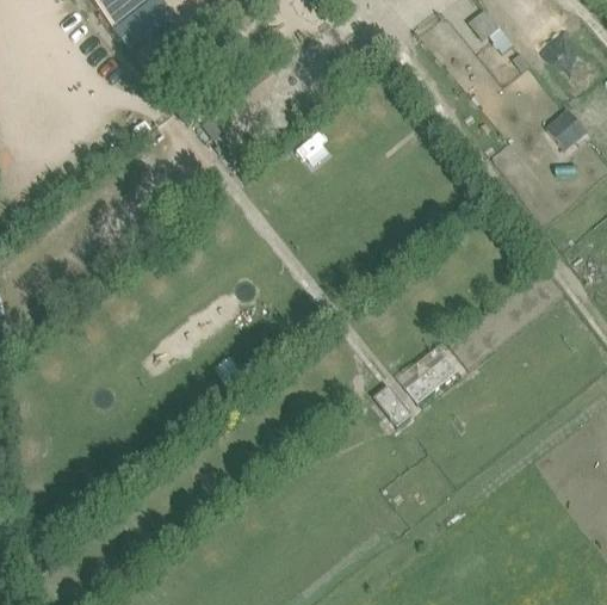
[(93,0),(112,25),(144,0),(93,0)]
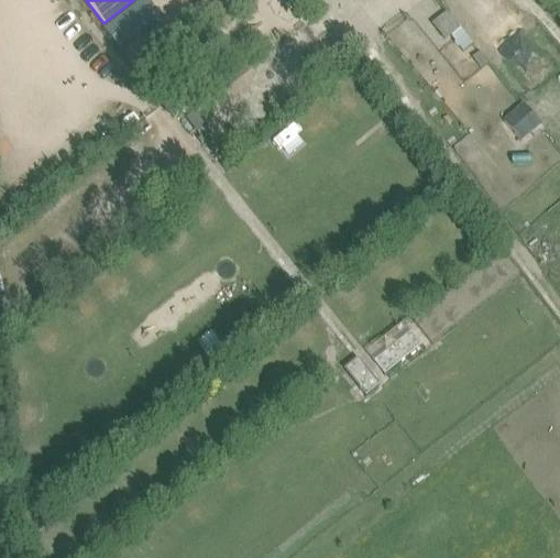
[(419,0),(358,41),(372,62),(391,50),(387,44),(398,36),(417,65),(441,50),(437,44),(462,28),(443,0),(419,0)]
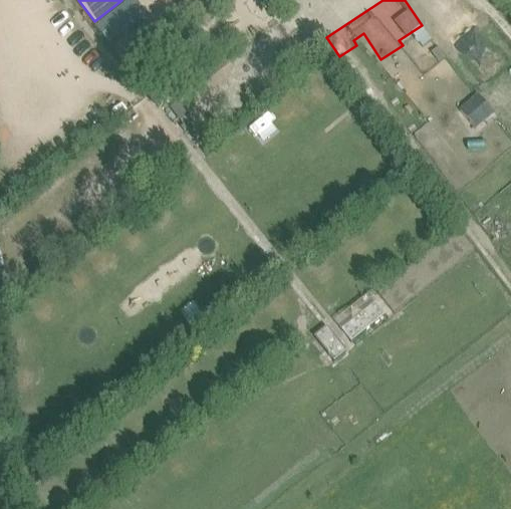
[(479,92),(470,99),(479,111),(488,104),(479,92)]
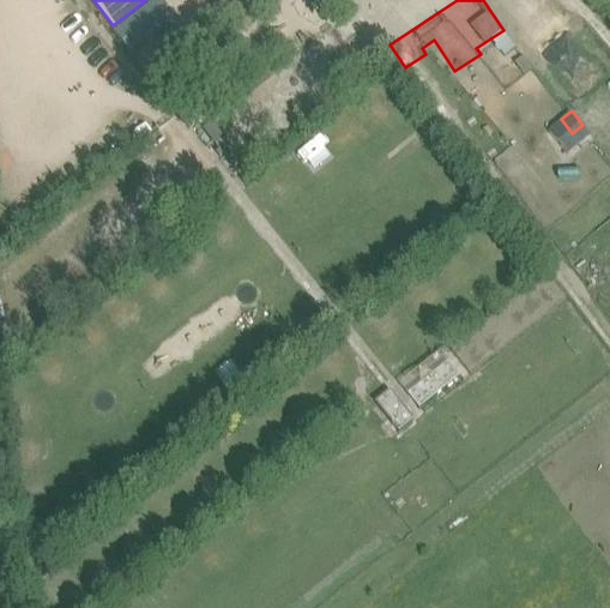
[(451,356),(410,389),(422,403),(463,371),(451,356)]
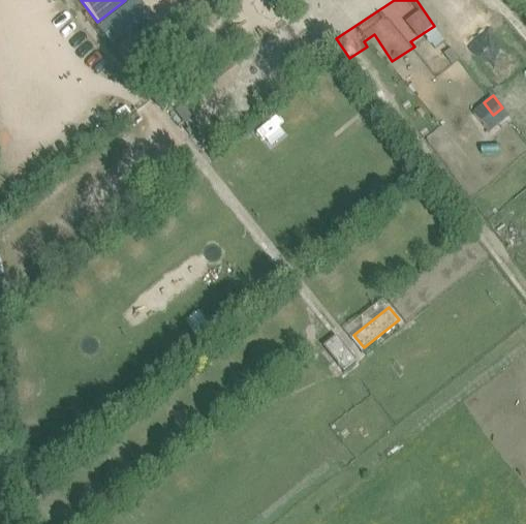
[(338,332),(326,342),(346,367),(351,363),(359,357),(338,332)]
